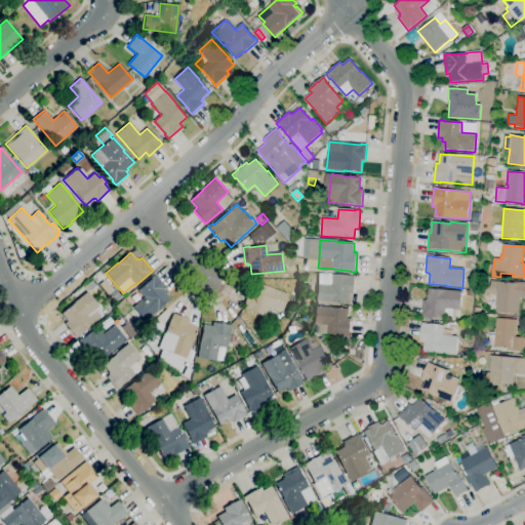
[(145,321),(133,307),(145,297),(137,290),(151,279),(150,278),(155,274),(165,287),(163,289),(165,291),(164,291),(169,298),(157,309),(158,310),(145,321)]
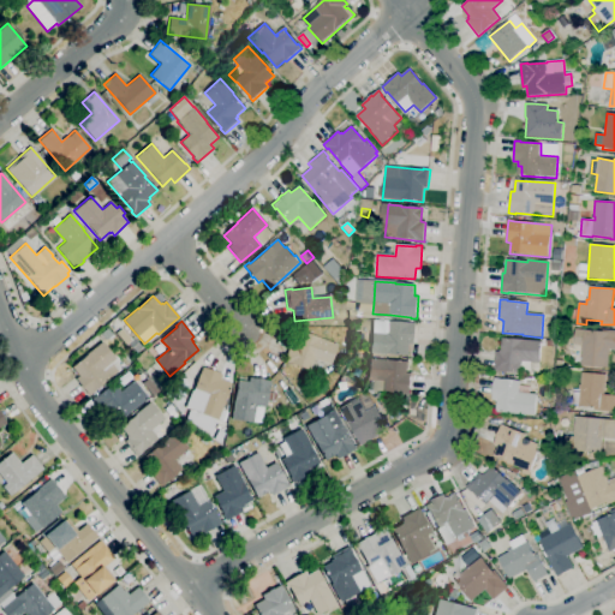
[(408,357),(370,353),(372,321),(405,323),(405,322),(416,323),(415,345),(410,344),(408,357)]
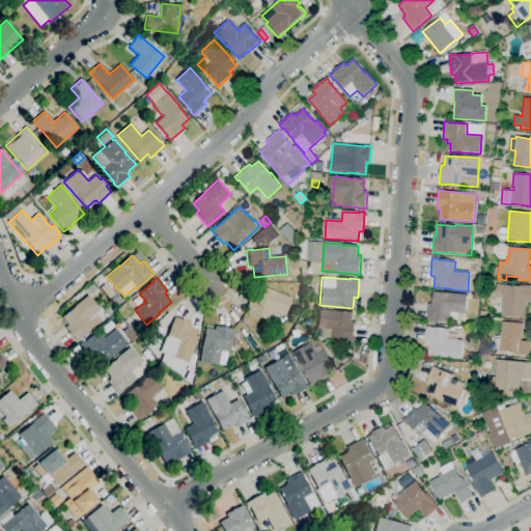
[(91,294),(87,287),(92,283),(96,288),(91,294)]
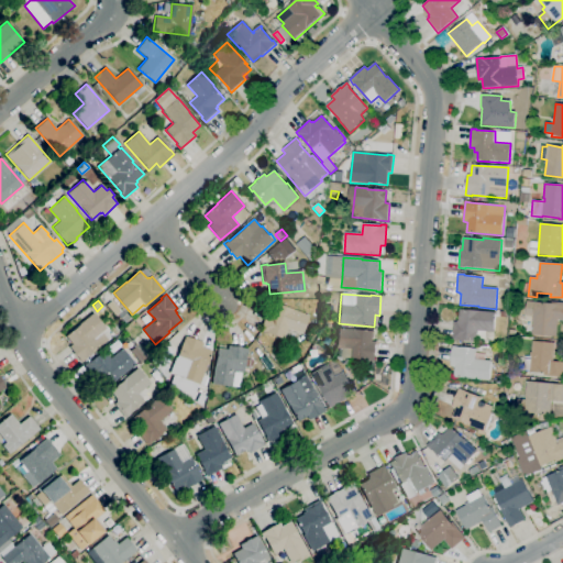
[(116,316),(106,305),(111,300),(120,311),(116,316)]
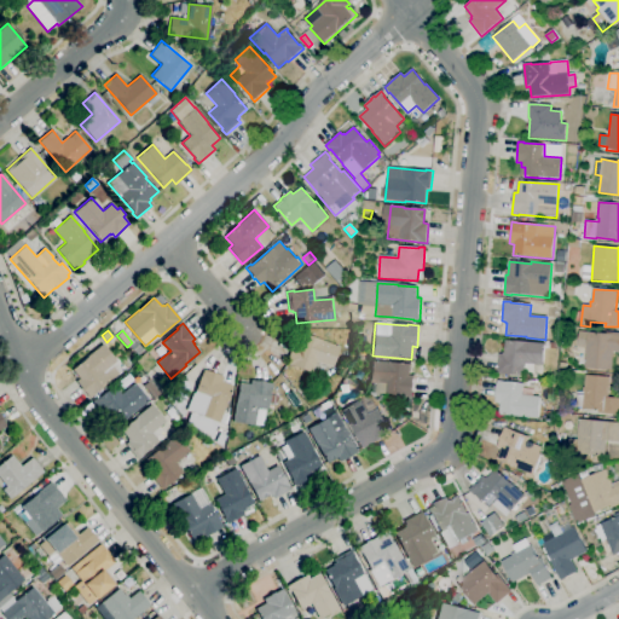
[(613,369),(585,368),(586,348),(578,348),(579,331),(588,333),(606,334),(606,333),(618,333),(618,352),(613,352),(613,369)]
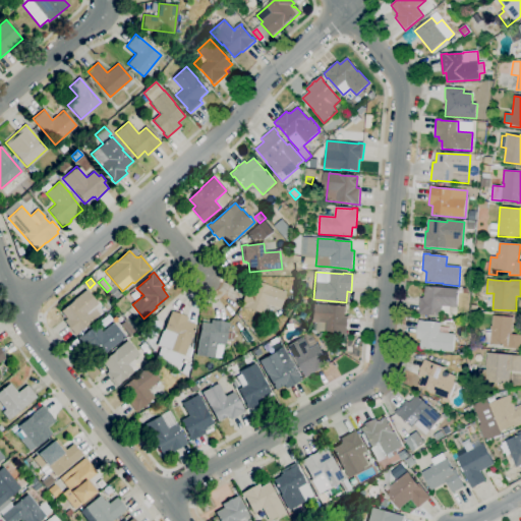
[(262,313),(240,305),(246,290),(248,291),(249,290),(250,290),(254,280),(285,292),(279,308),(266,303),(262,313)]
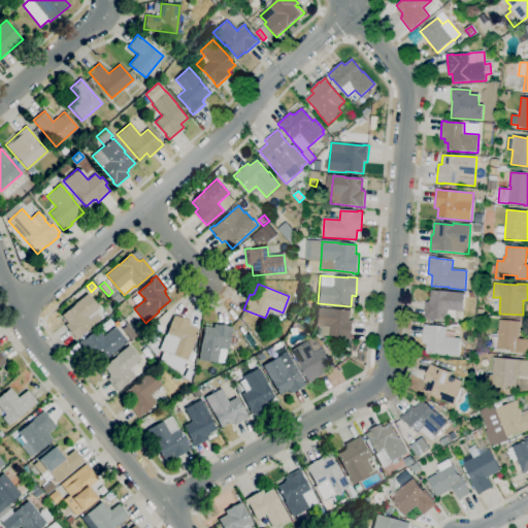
[(447,321),(425,320),(425,302),(428,302),(428,301),(431,301),(431,291),(465,293),(464,311),(456,311),(455,318),(447,318),(447,321)]
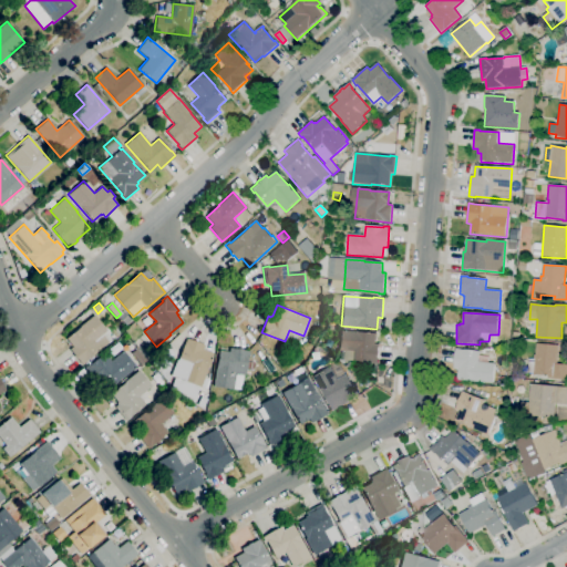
[(82,366),(69,349),(72,347),(66,338),(80,327),(79,327),(94,315),(106,331),(94,340),(98,343),(96,344),(100,349),(85,360),(86,361),(82,366)]
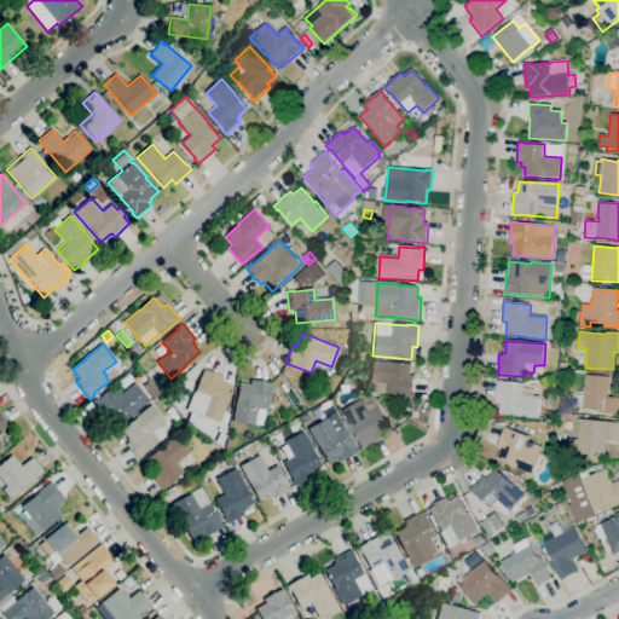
[(405,405),(394,404),(395,395),(368,393),(371,360),(392,363),(411,365),(410,376),(414,376),(411,398),(406,397),(405,405)]
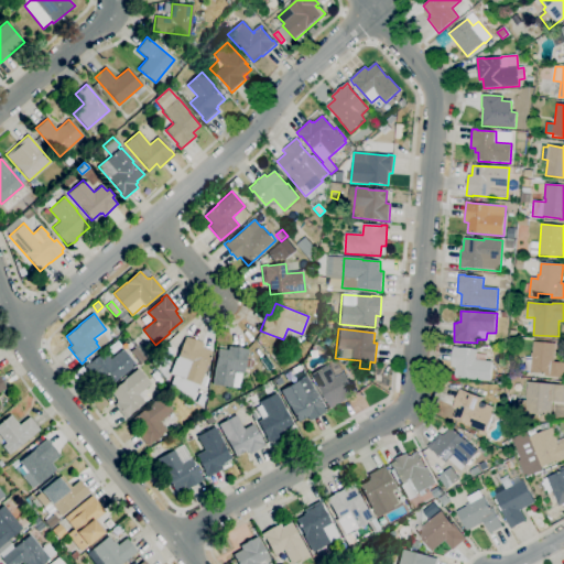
[(190,396),(177,391),(183,378),(170,373),(175,359),(177,359),(185,337),(203,344),(202,347),(212,351),(205,368),(208,369),(206,375),(204,373),(203,376),(207,377),(204,386),(194,382),(190,396)]
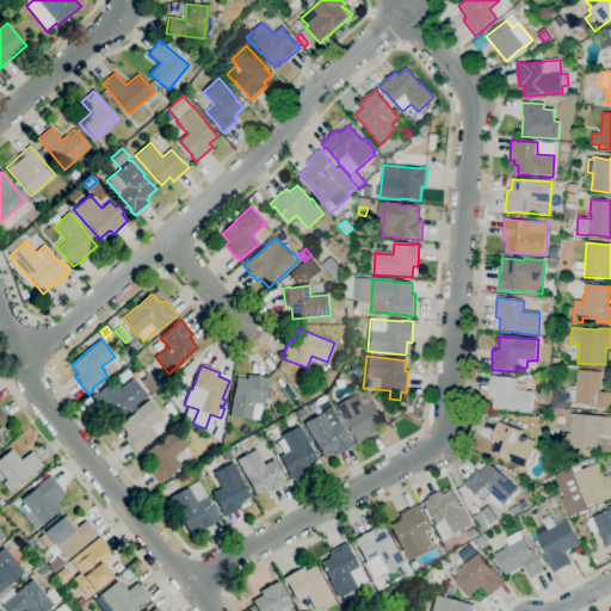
[(610,408),(591,407),(591,406),(575,405),(575,403),(568,402),(571,387),(575,388),(575,383),(578,383),(579,370),(603,372),(600,393),(610,393),(610,408)]
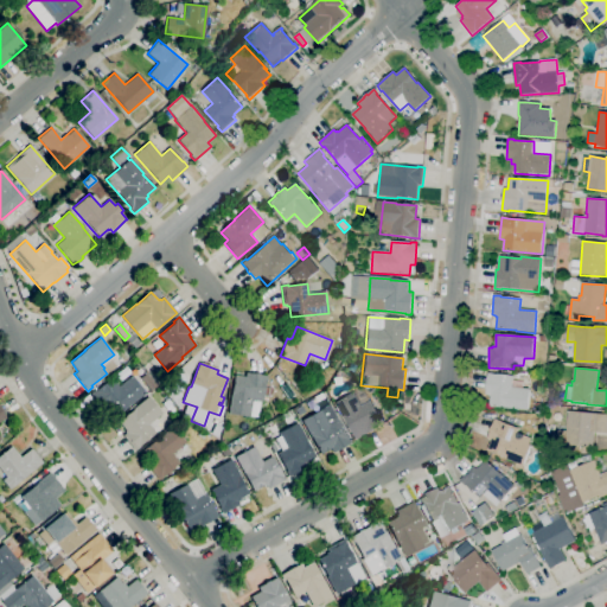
[(149,390),(140,378),(146,372),(157,385),(149,390)]
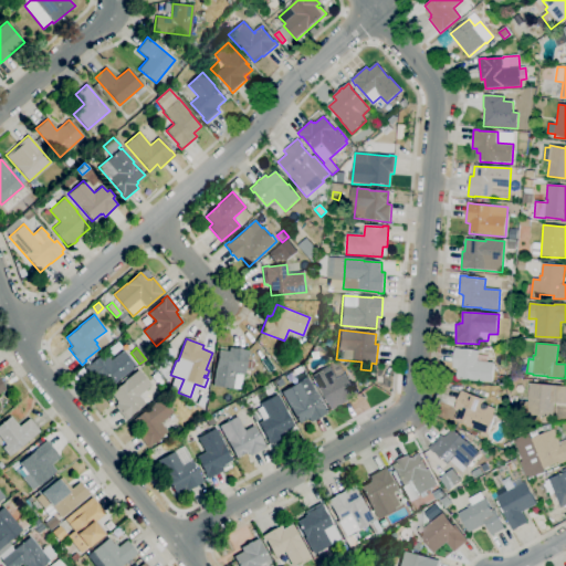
[(231,389),(212,386),(218,349),(228,352),(229,347),(249,350),(248,356),(244,374),(234,373),(231,389)]
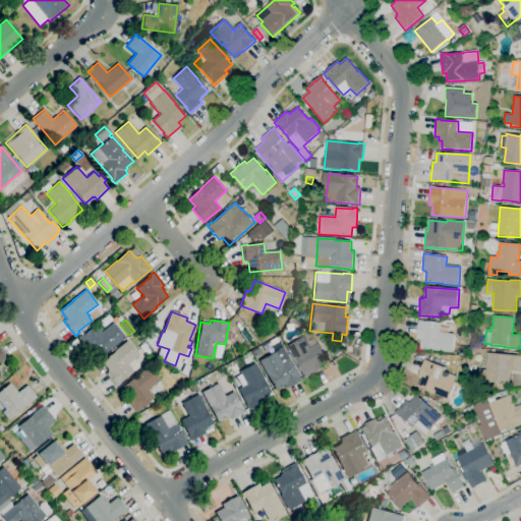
[(454,352),(420,350),(421,339),(417,339),(418,321),(423,321),(423,322),(441,323),(440,333),(455,334),(454,352)]
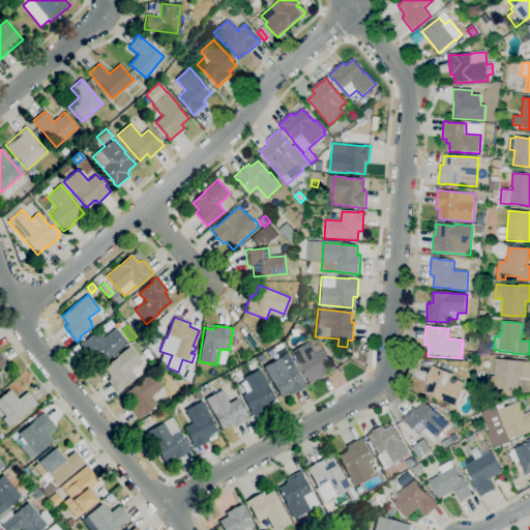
[(96,366),(79,345),(97,330),(102,337),(115,328),(126,343),(113,353),(96,366)]
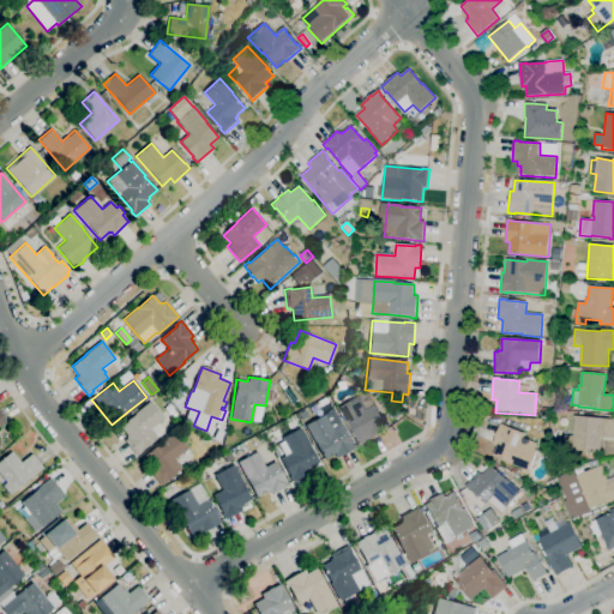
[(172,402),(166,395),(175,387),(181,393),(172,402)]
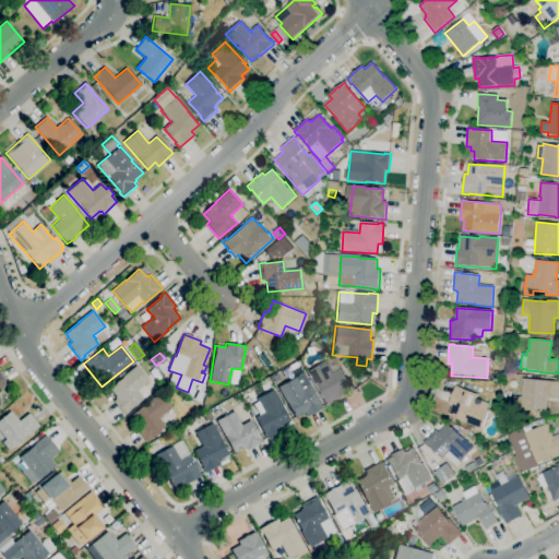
[(329,405),(318,385),(317,387),(308,370),(325,361),(333,375),(342,370),(351,385),(352,385),(355,391),(329,405)]
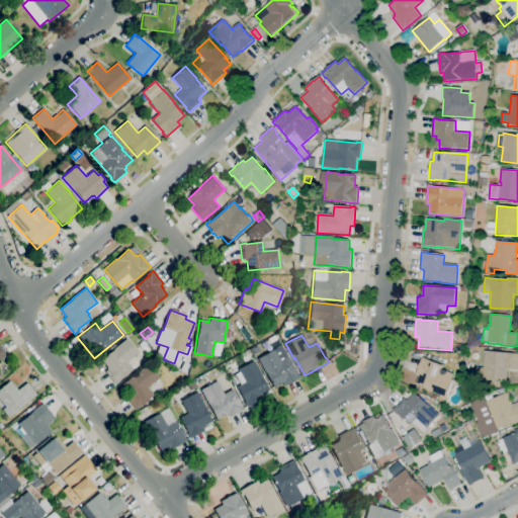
[(115,384),(104,371),(107,369),(106,368),(107,367),(101,360),(113,349),(126,338),(138,352),(126,362),(133,369),(118,380),(119,381),(115,384)]
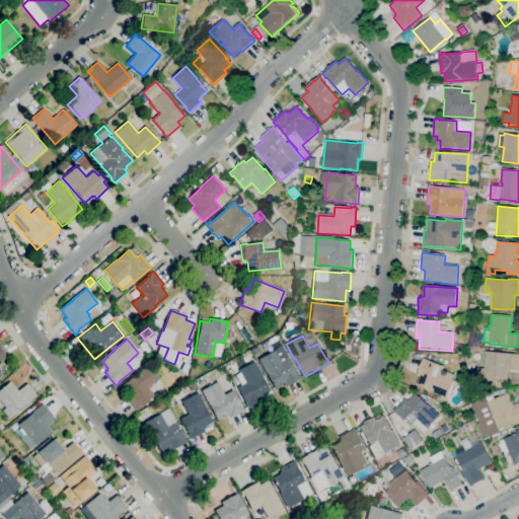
[(0,363),(1,365),(8,361),(0,346),(0,363)]
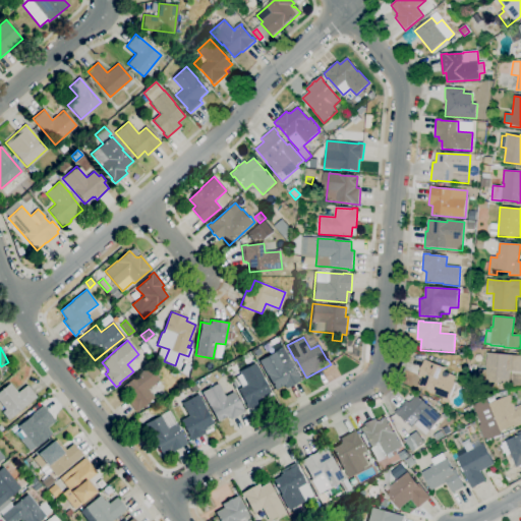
[(276,390),(259,360),(283,347),(300,380),(286,389),(284,385),(276,390)]
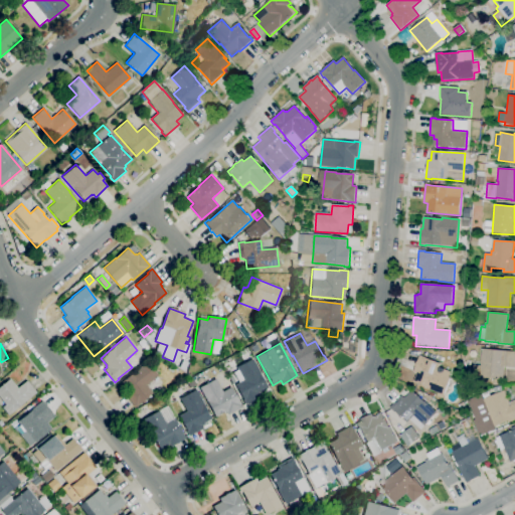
[(253,352),(250,347),(255,344),(259,349),(253,352)]
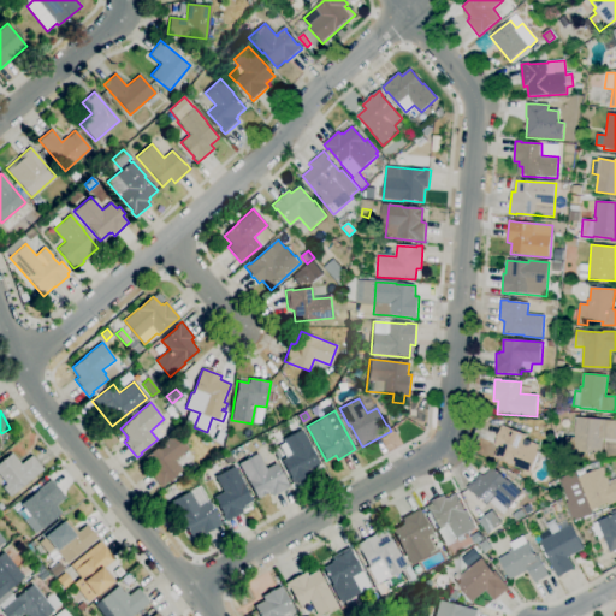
[(598,462),(590,461),(591,454),(574,452),(575,450),(566,449),(567,437),(575,438),(576,418),(615,420),(615,439),(604,438),(602,454),(599,454),(598,462)]
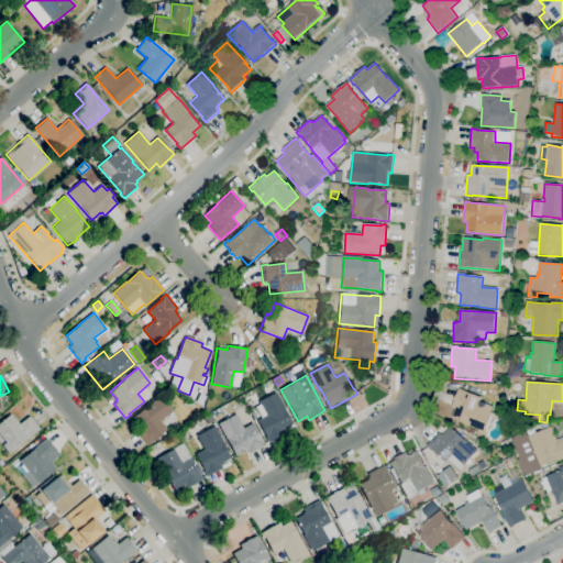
[(484,437),(477,433),(479,430),(468,426),(468,424),(452,418),(455,409),(452,407),(454,400),(455,396),(456,396),(459,389),(482,398),(479,403),(493,407),(490,412),(493,414),(484,437)]
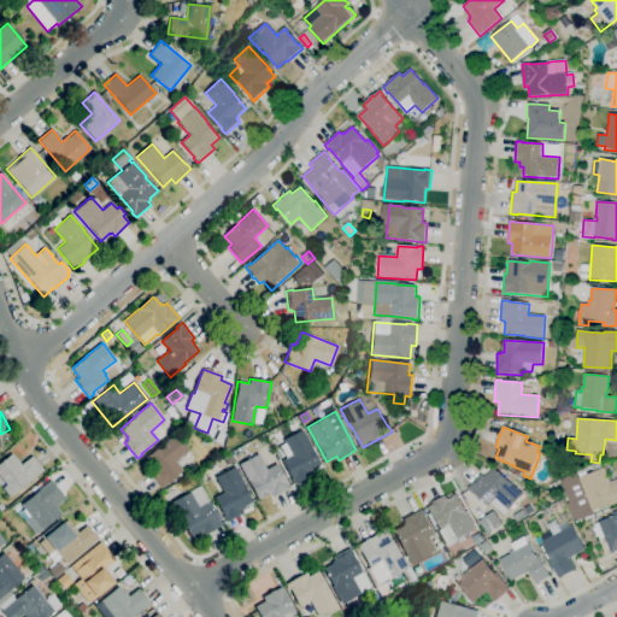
[(294,485),(281,462),(286,458),(280,446),(285,444),(283,440),(301,429),(311,447),(310,448),(319,465),(310,470),(312,474),(294,485)]
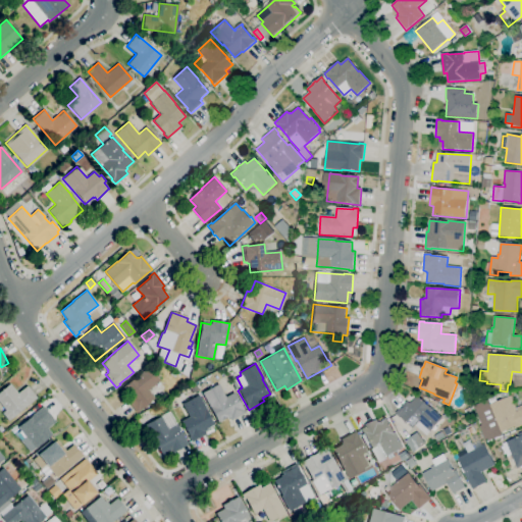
[(136,412),(125,400),(128,398),(127,397),(128,396),(121,387),(148,366),(159,381),(148,390),(154,398),(136,412)]
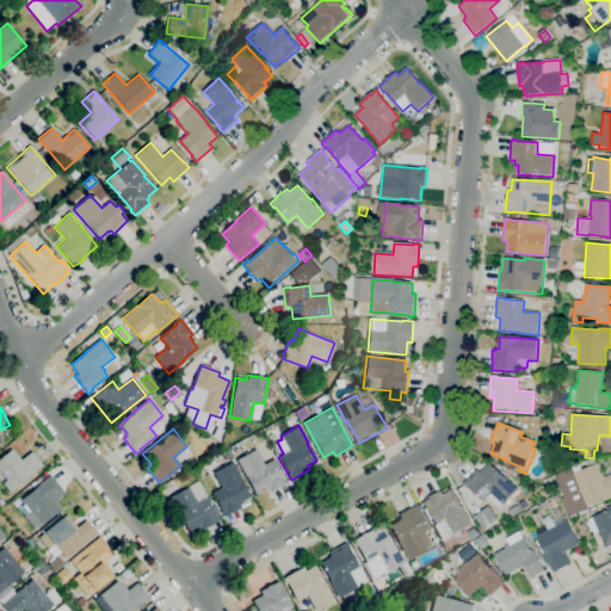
[(203,443),(198,438),(202,432),(208,437),(203,443)]
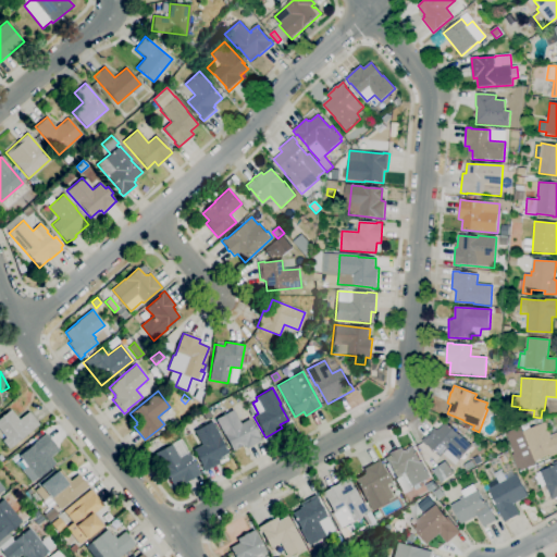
[(201,405),(194,399),(197,395),(203,396),(201,405)]
